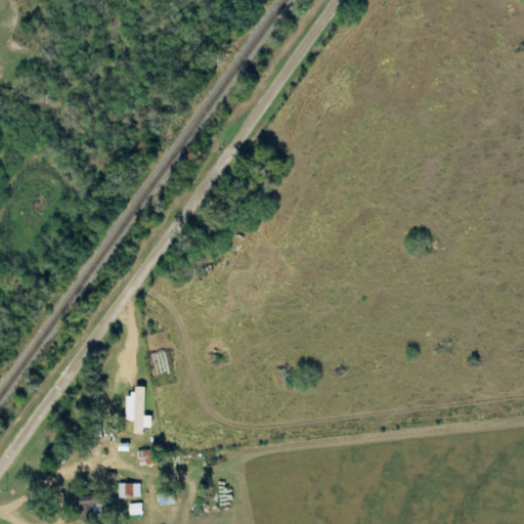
[(154,417),(146,417),(147,387),(137,387),(137,395),(129,395),(128,421),(136,421),(136,435),(145,435),(146,429),(154,429),(154,417)]
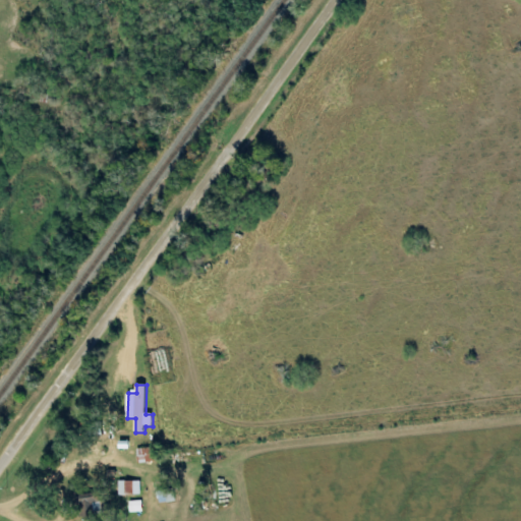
[(159,463),(158,448),(137,449),(138,464),(159,463)]
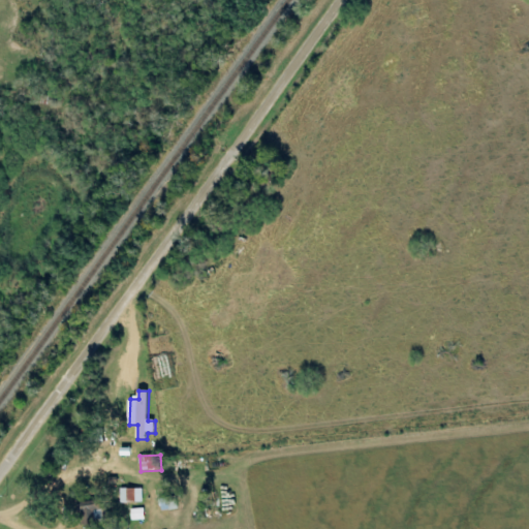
[(142,490),(121,490),(121,503),(143,503),(142,490)]
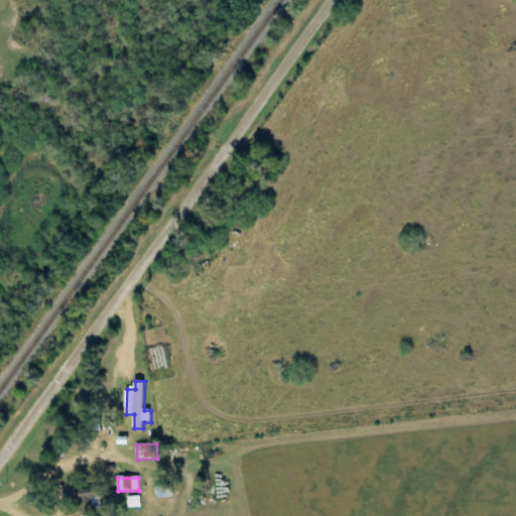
[(92,515),(96,515),(94,506),(101,505),(98,488),(80,491),(84,515),(92,515)]
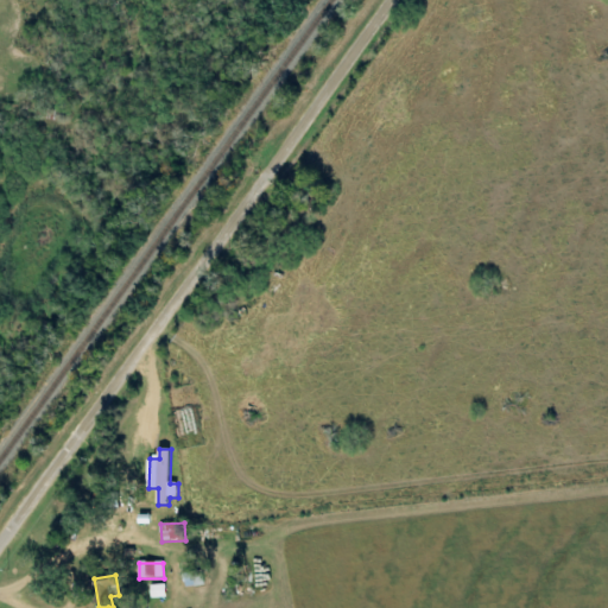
[(152,599),(166,599),(166,586),(152,586),(152,599)]
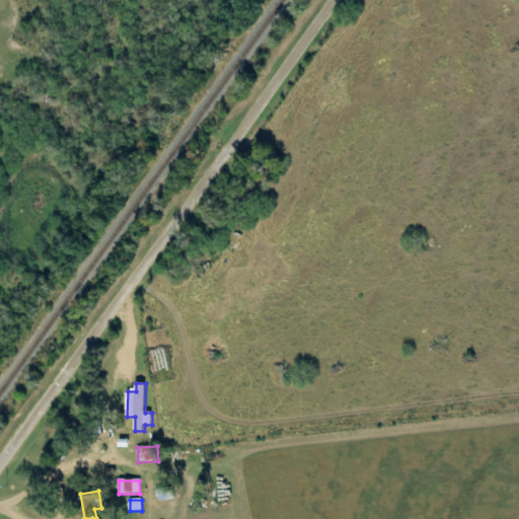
All buildings are outlined.
